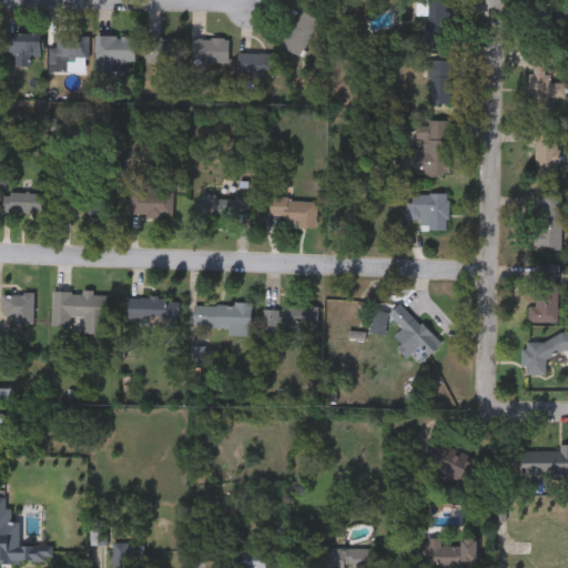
[(452,0),(452,47),(403,47),(403,33),(426,33),(426,0),(452,0)]
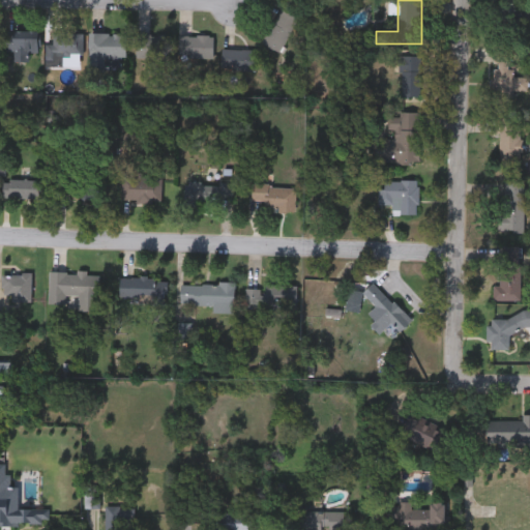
[(262,41),(282,7),(299,18),(280,52),(262,41)]
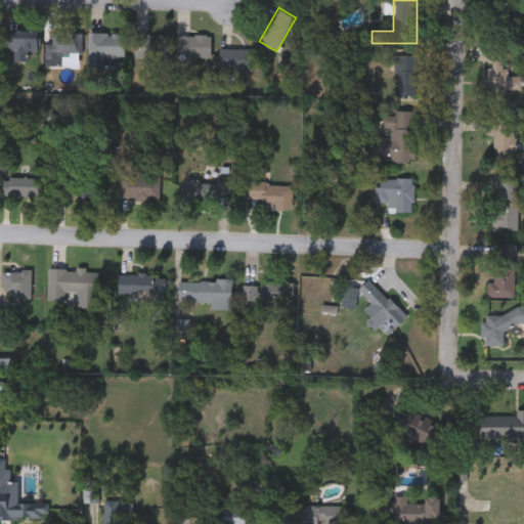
[(46,42),(51,42),(51,32),(83,32),(83,55),(46,55),(46,42)]
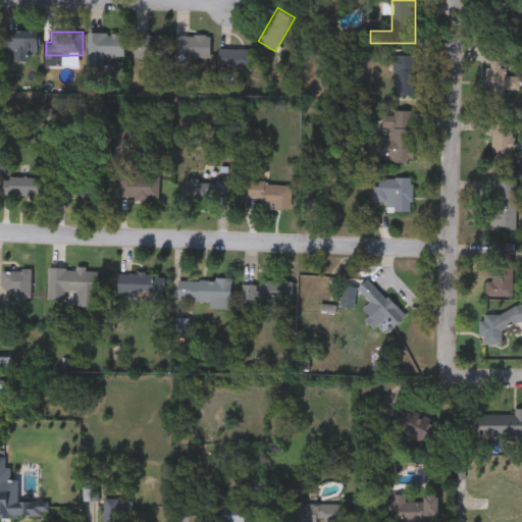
[(109,55),(109,65),(89,65),(89,32),(124,32),(124,55),(109,55)]
